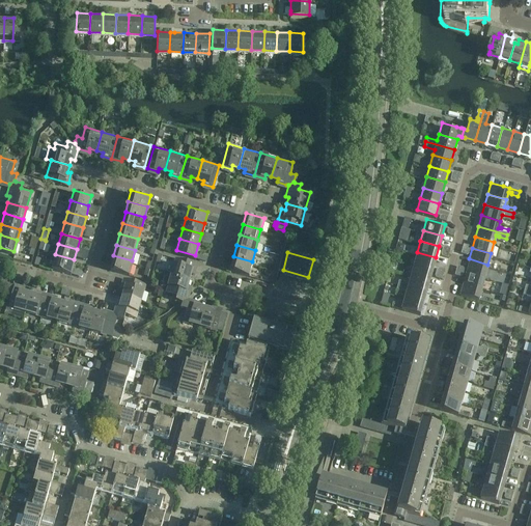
[(417,252),(414,263),(432,268),(436,257),(417,252)]
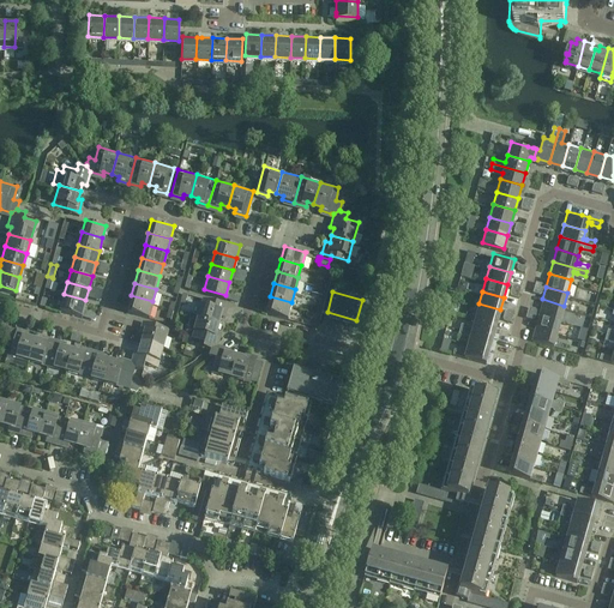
[(60,307),(82,313),(85,300),(64,294),(60,307)]
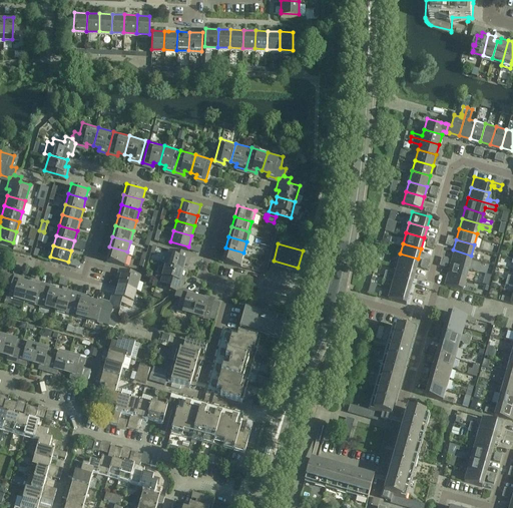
[(106,258),(117,261),(124,263),(127,251),(109,246),(106,258)]
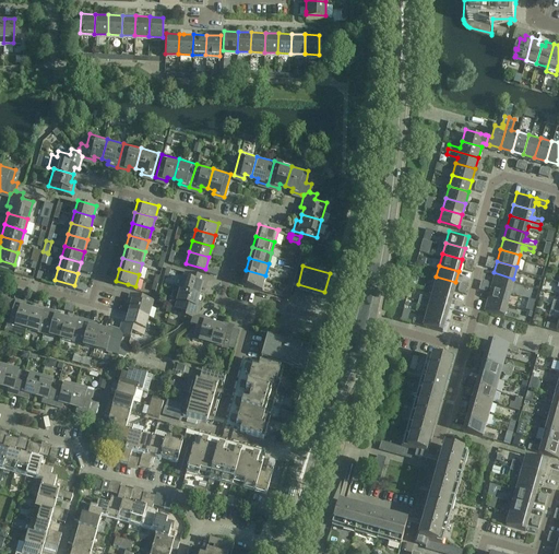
[(185,269),(179,285),(199,291),(201,284),(205,285),(207,275),(185,269)]
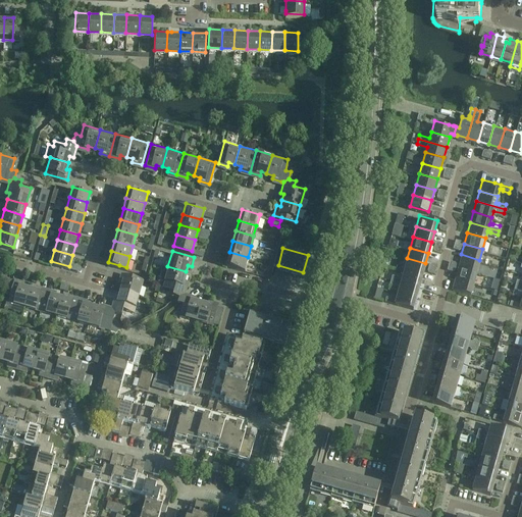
[(226,263),(245,268),(248,257),(229,252),(226,263)]
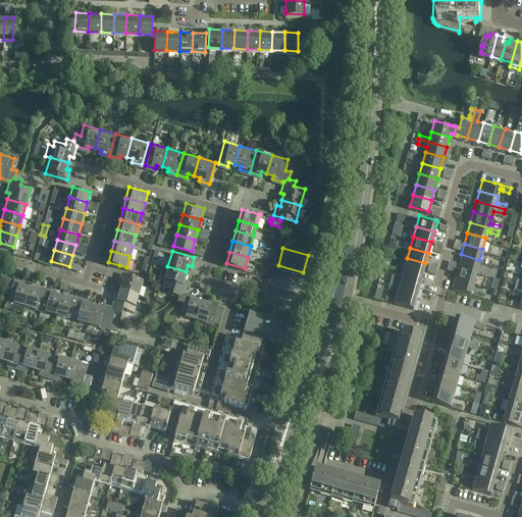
[(477,270),(479,260),(461,254),(458,265),(477,270)]
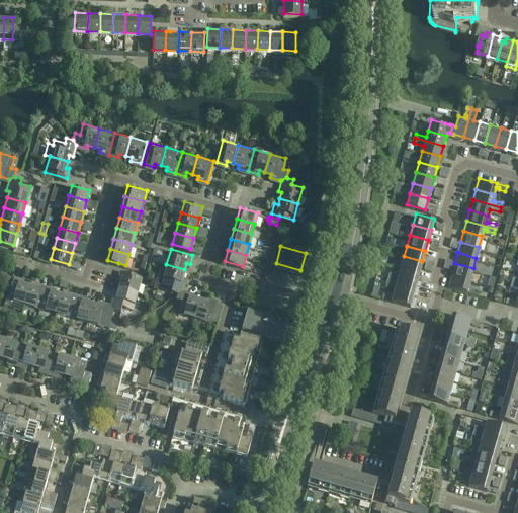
[(419,271),(422,261),(404,256),(401,266),(419,271)]
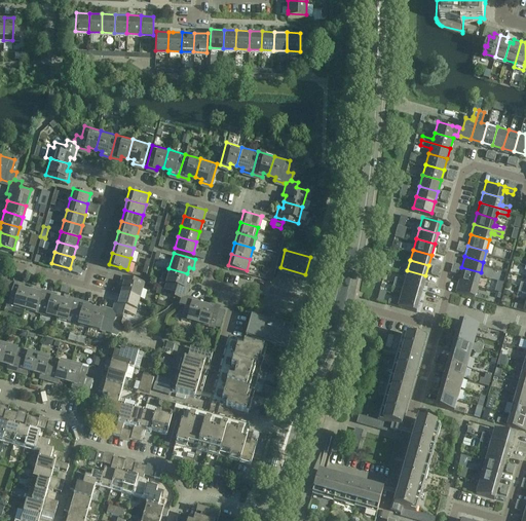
[(478,283),(481,272),(461,267),(459,277),(478,283)]
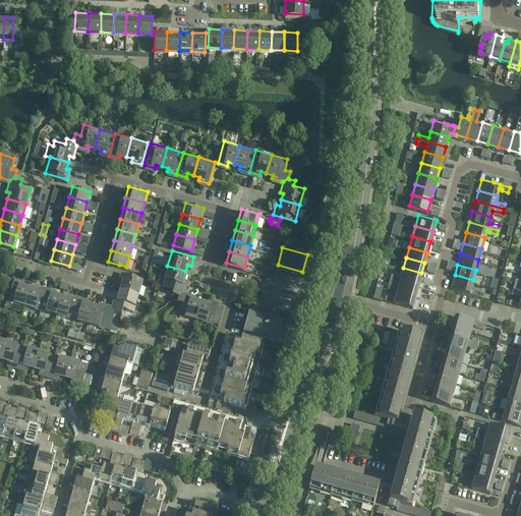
[(172,291),(177,292),(179,293),(184,290),(185,288),(187,278),(184,277),(185,271),(167,266),(163,282),(173,285),(172,291)]
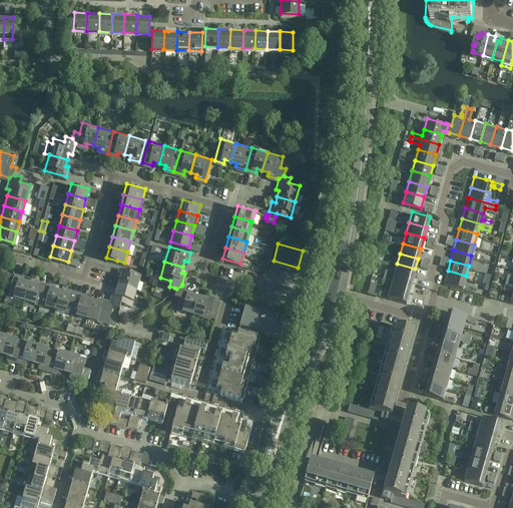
[(412,280),(415,270),(415,269),(397,264),(395,270),(386,267),(384,272),(412,280)]
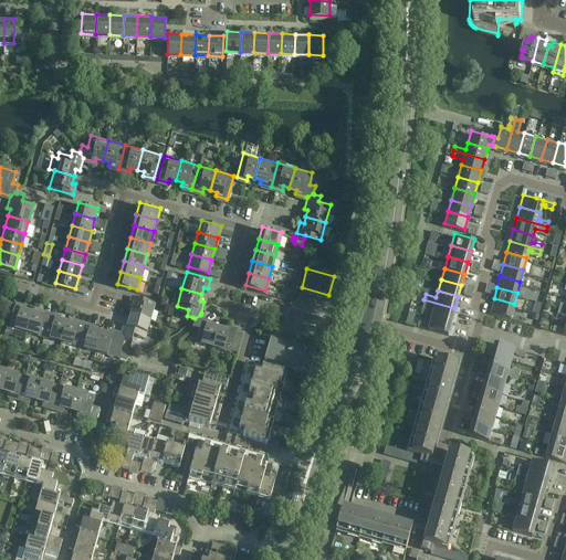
[(155,299),(130,293),(127,304),(132,305),(129,312),(149,317),(155,299)]
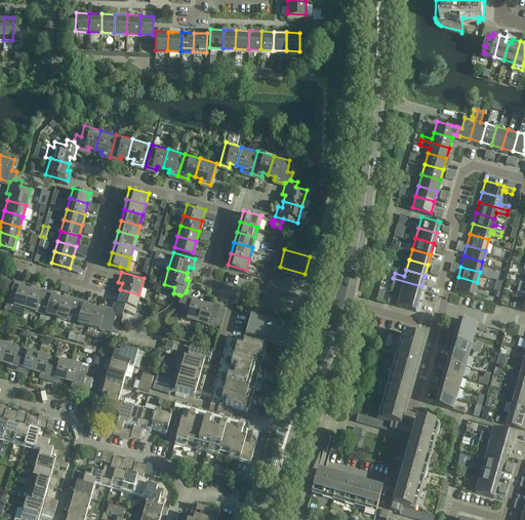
[(454,288),(473,293),(474,293),(483,295),(485,291),(478,289),(477,290),(475,289),(477,282),(458,277),(454,288)]
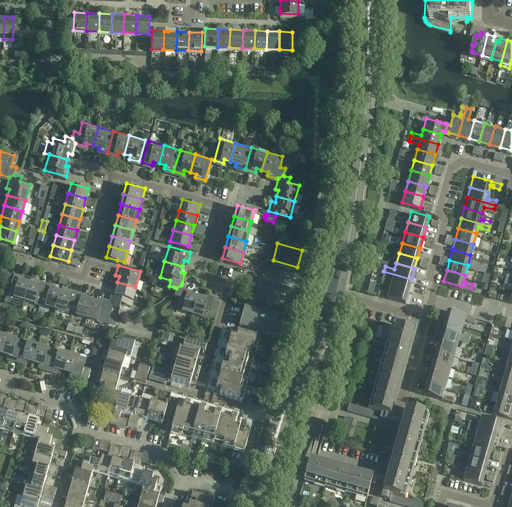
[(24,297),(29,279),(23,278),(24,274),(14,271),(8,293),(24,297)]
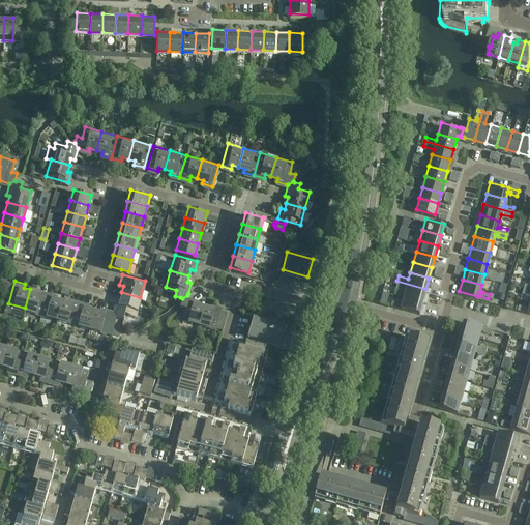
[(422,299),(425,289),(396,281),(395,285),(406,288),(404,294),(422,299)]
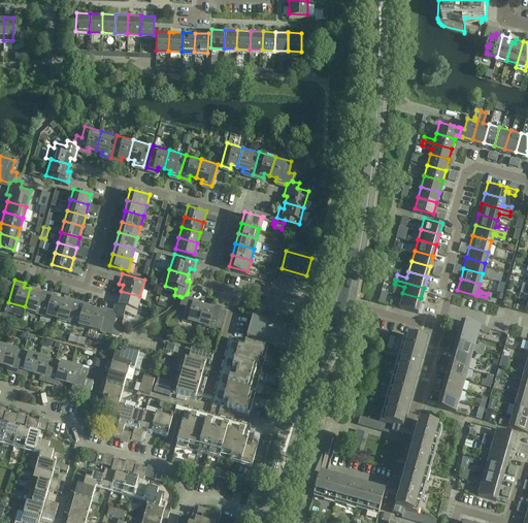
[(25,306),(40,312),(46,289),(37,287),(36,290),(30,288),(25,306)]
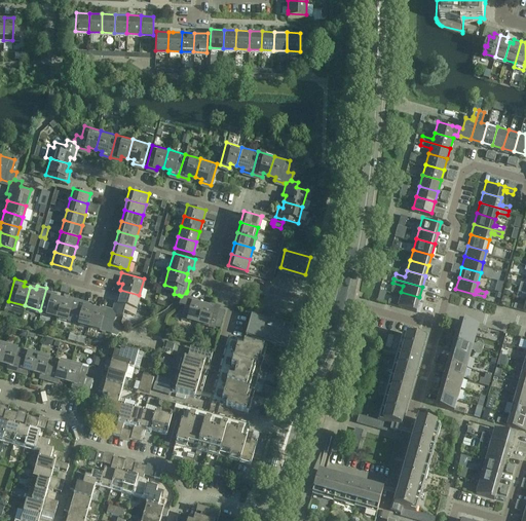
[(40,310),(57,314),(62,296),(55,294),(57,291),(46,288),(40,310)]
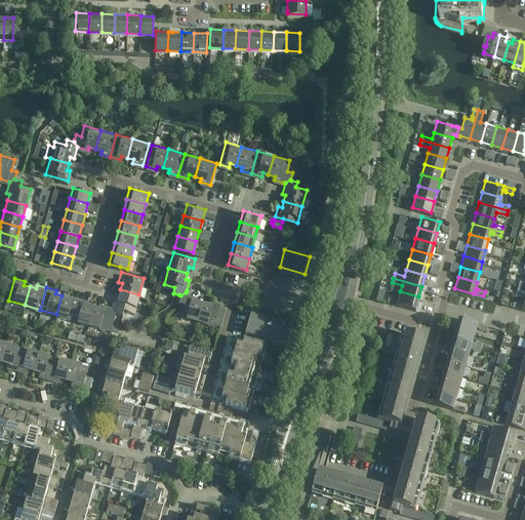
[(115,311),(122,313),(123,308),(134,311),(138,294),(120,289),(119,295),(115,294),(112,306),(115,311)]
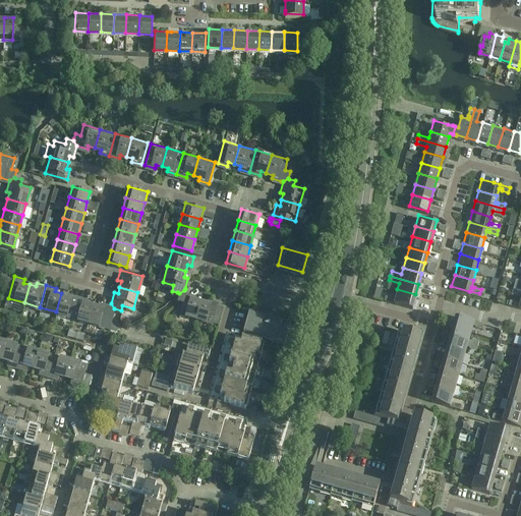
[(394,300),(412,305),(415,294),(397,289),(395,295),(386,292),(384,297),(394,299),(394,300)]
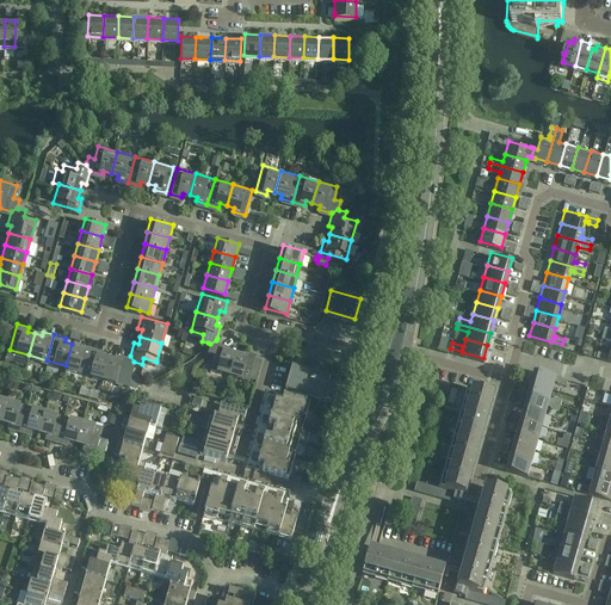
[(210,344),(208,351),(214,353),(210,365),(229,371),(235,350),(228,347),(229,344),(216,340),(210,344)]
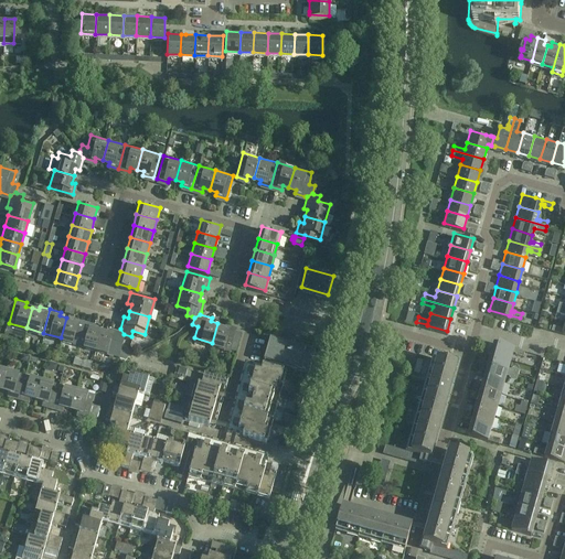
[(61,337),(77,342),(84,319),(74,315),(73,320),(66,318),(61,337)]
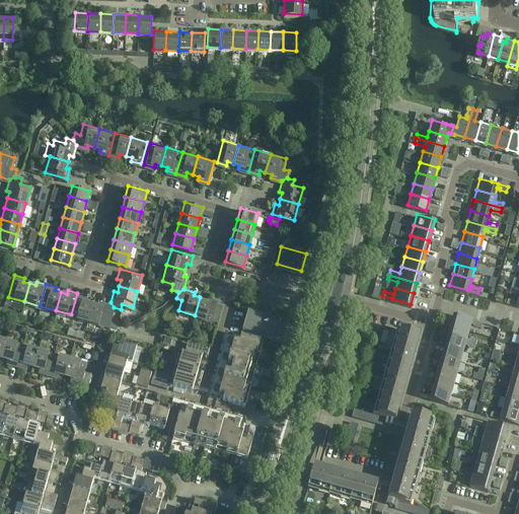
[(71,314),(87,319),(92,301),(86,299),(87,296),(77,293),(71,314)]
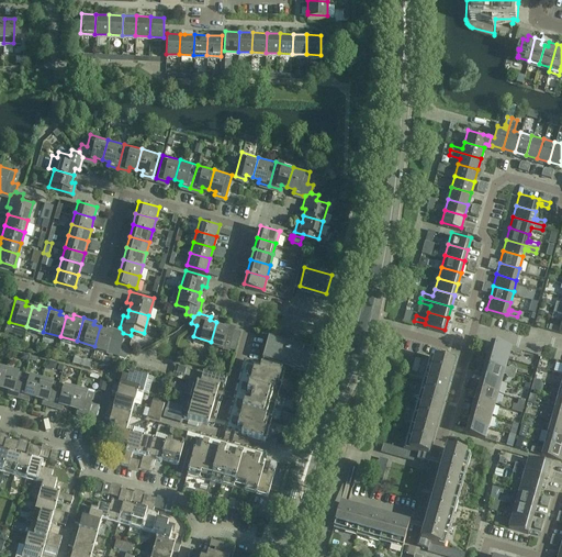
[(561,330),(561,318),(561,323),(550,321),(549,325),(559,329),(561,330)]
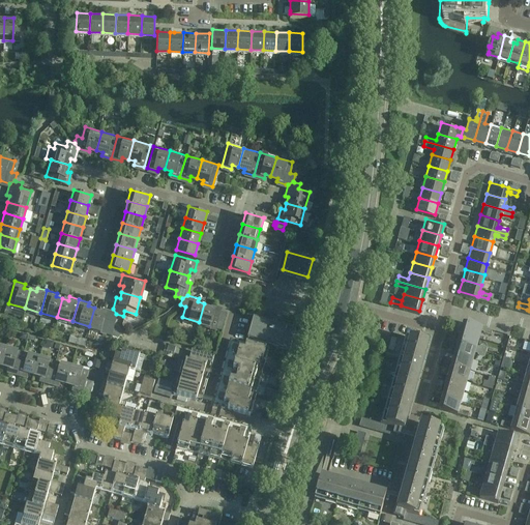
[(222,304),(216,303),(211,301),(210,305),(204,303),(199,322),(215,326),(222,304)]
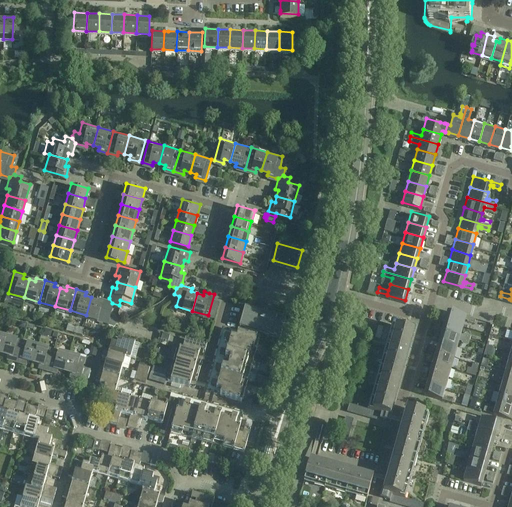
[(110,310),(112,305),(112,303),(109,298),(98,295),(97,299),(91,297),(86,315),(102,319),(105,309),(110,310)]
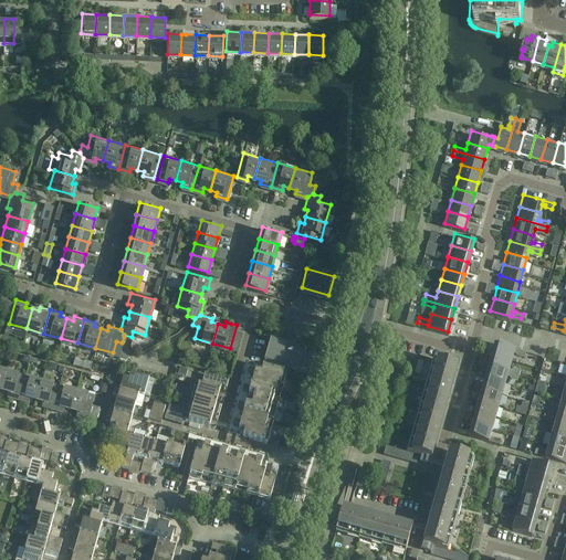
[(270,335),(264,357),(264,358),(310,370),(315,348),(270,335)]
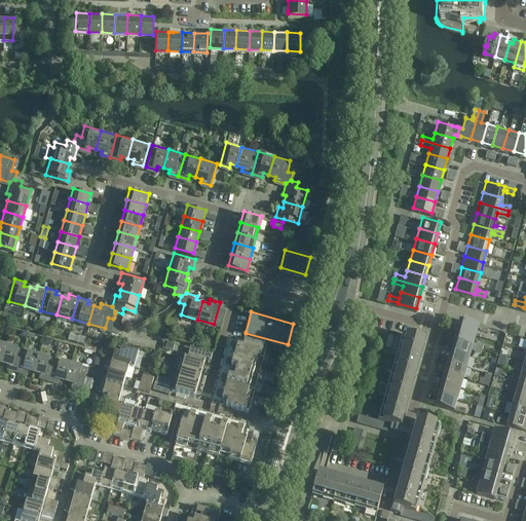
[(459,315),(456,327),(475,332),(477,325),(480,326),(480,327),(487,329),(488,324),(478,322),(478,321),(459,315)]
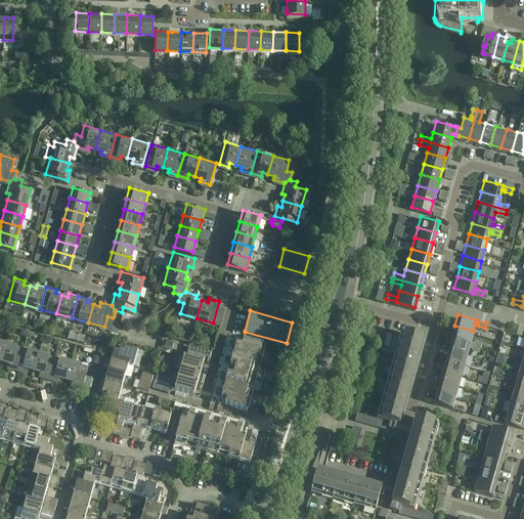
[(454,326),(451,337),(480,344),(481,340),(474,338),(474,339),(471,338),(473,331),(454,326)]
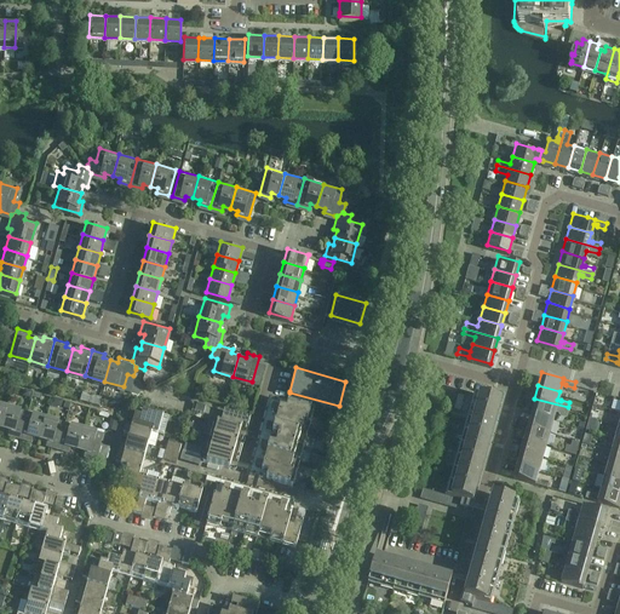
[(501,397),(498,396),(489,394),(475,390),(471,402),(470,402),(465,415),(468,415),(464,428),(463,426),(459,441),(460,441),(457,453),(455,452),(452,465),(453,466),(449,477),(448,477),(445,491),(447,492),(452,493),(457,494),(461,495),(460,501),(472,505),(474,501),(476,492),(475,492),(477,486),(466,483),(471,463),(482,466),(483,460),(474,458),(478,437),(489,441),(494,423),(484,419),(486,413),(497,415),(501,397)]
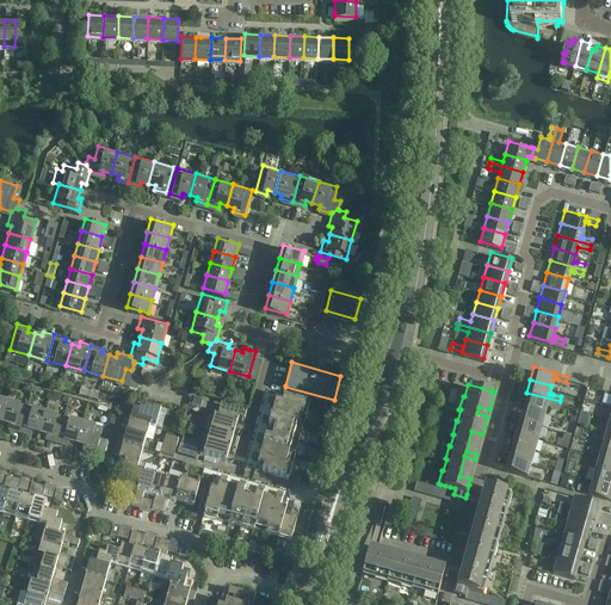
[(526,393),(523,405),(544,411),(547,403),(547,402),(550,403),(559,406),(560,401),(526,393)]
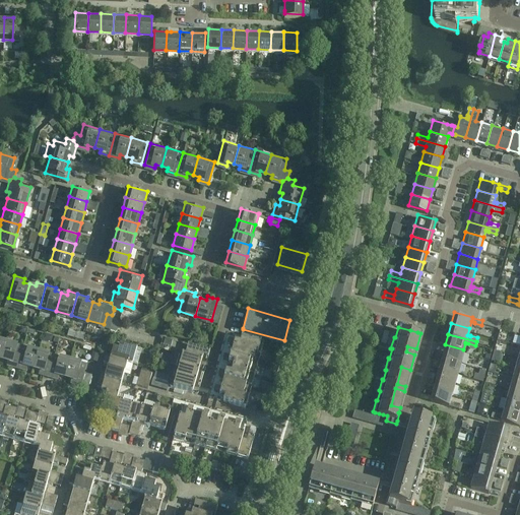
[(170,347),(173,337),(165,335),(161,345),(170,347)]
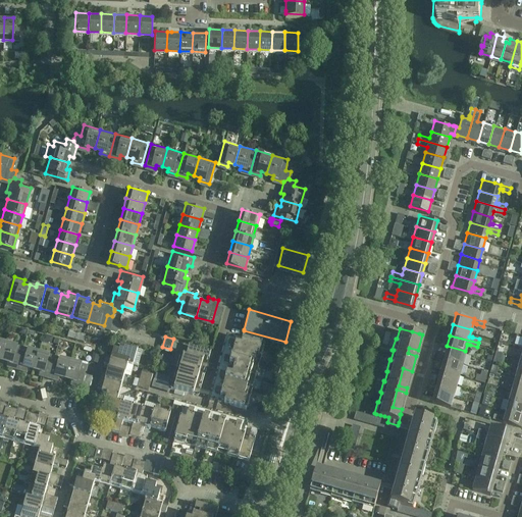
[(264,341),(247,337),(246,342),(241,340),(235,362),(240,363),(237,373),(231,371),(225,394),(230,396),(228,401),(246,406),(264,341)]
